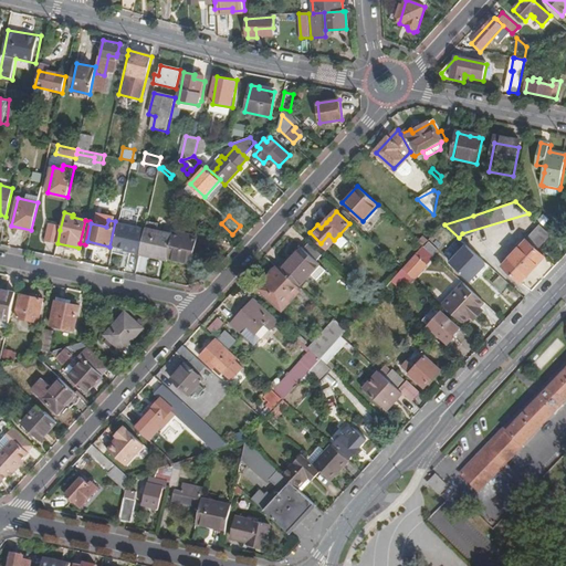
[(552,236),(541,226),(502,266),(520,283),(544,258),(537,251),(552,236)]
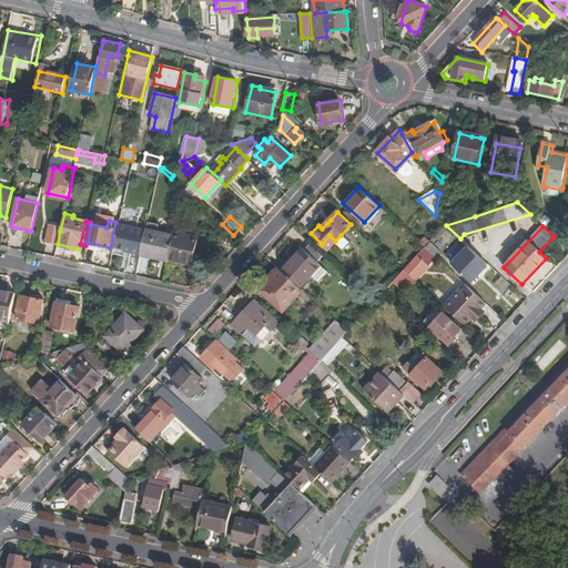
[(58,244),(60,231),(51,229),(49,242),(58,244)]
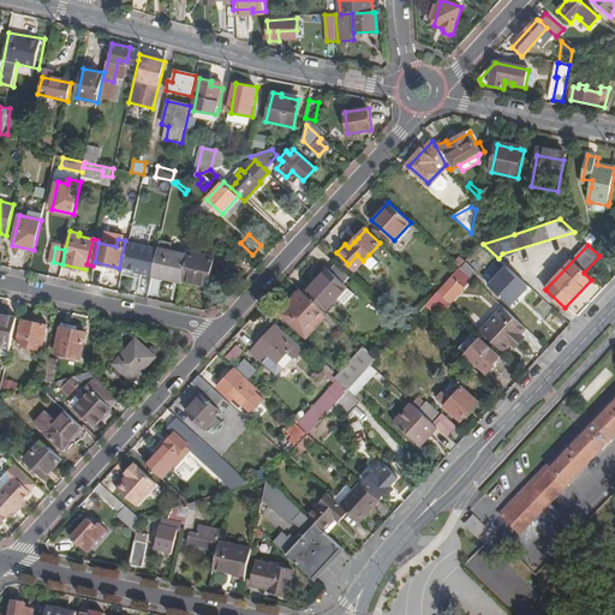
[(186,256),(159,249),(153,275),(180,282),(181,280),(186,256)]
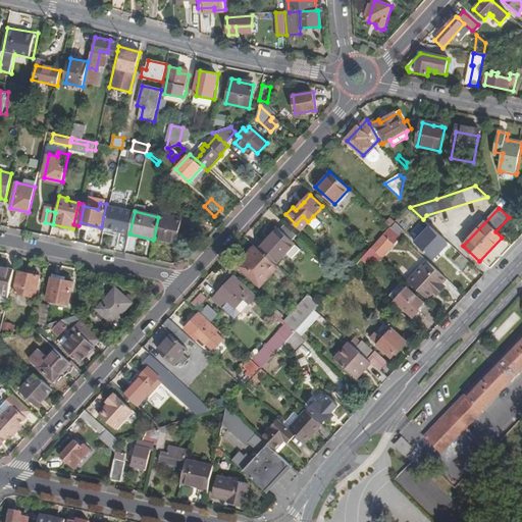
[(184,218),(159,214),(158,217),(154,238),(177,243),(184,218)]
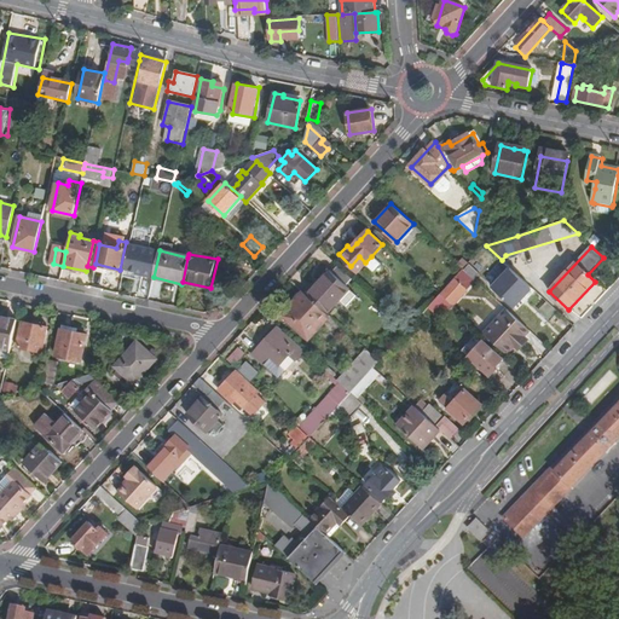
[(375,260),(371,256),(365,262),(370,267),(375,260)]
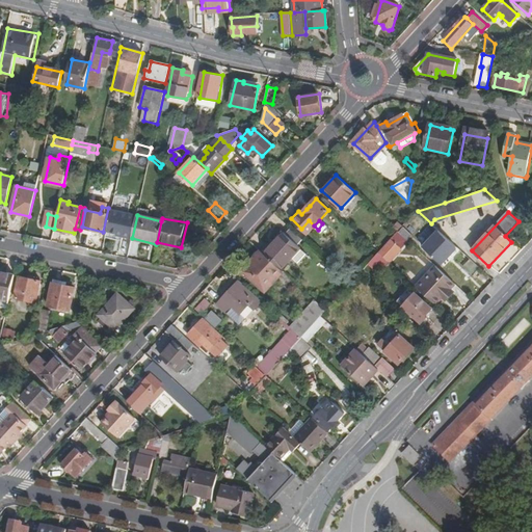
[(434,254),(443,261),(455,247),(442,235),(443,234),(439,230),(423,247),(432,256),(434,254)]
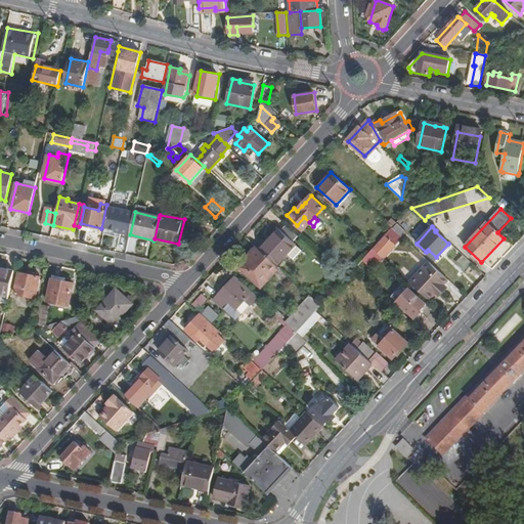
[(259,249),(274,263),(295,243),(278,227),(259,249)]
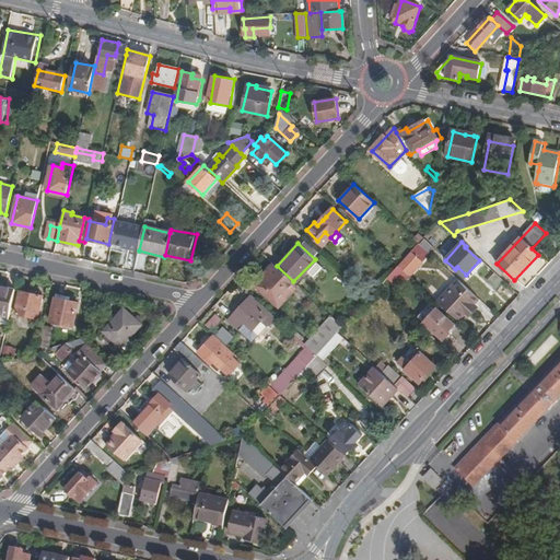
[(408,275),(429,253),(419,244),(398,266),(408,275)]
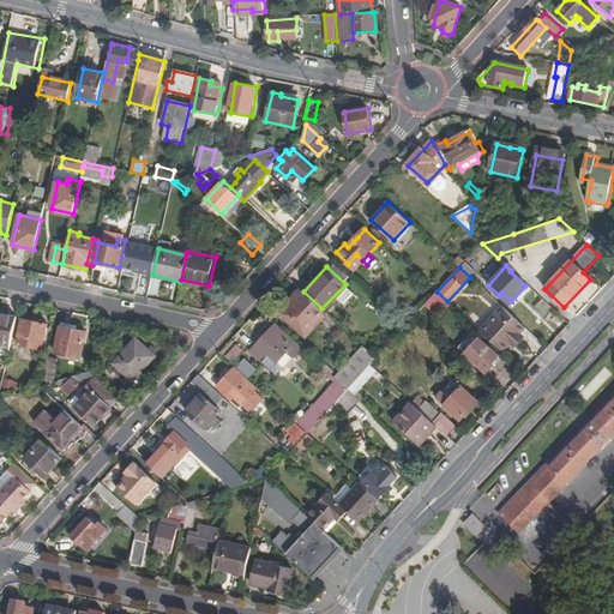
[(321,308),(304,292),(300,288),(299,288),(277,311),(304,335),(325,312),(321,308)]
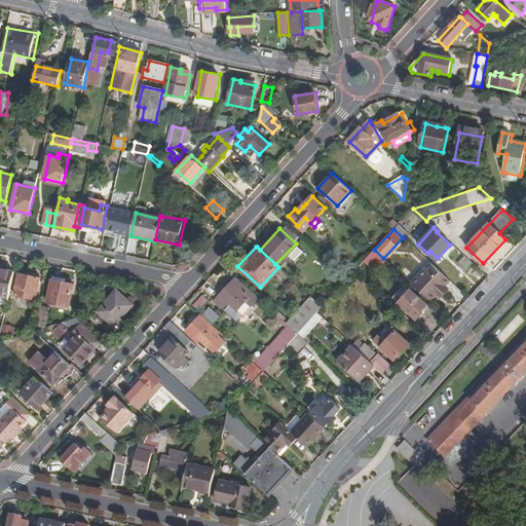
[(429,251),(427,253),(436,261),(438,258),(429,251)]
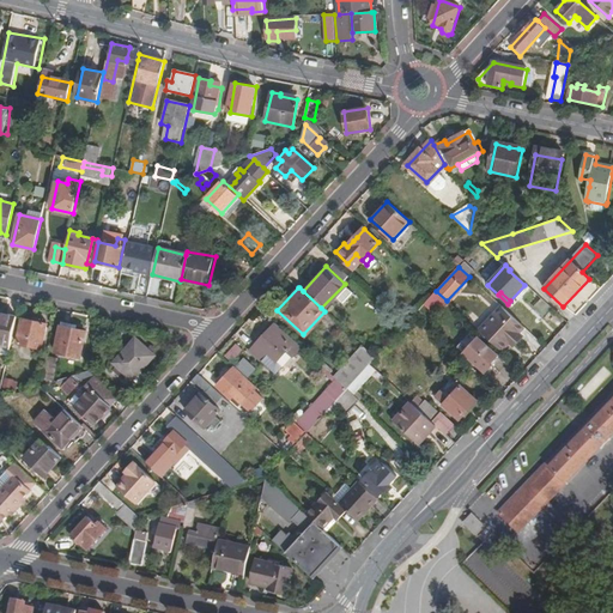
[(554,310),(541,298),(534,307),(547,319),(554,310)]
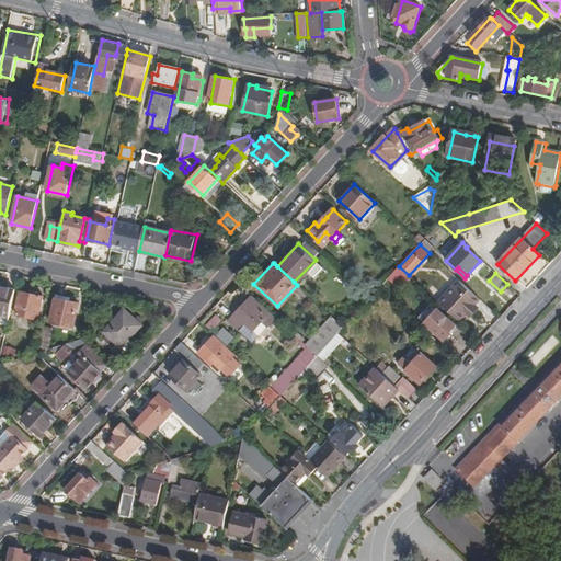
[(458,279),(438,301),(458,320),(466,312),(467,315),(476,306),(473,304),(479,298),(458,279)]
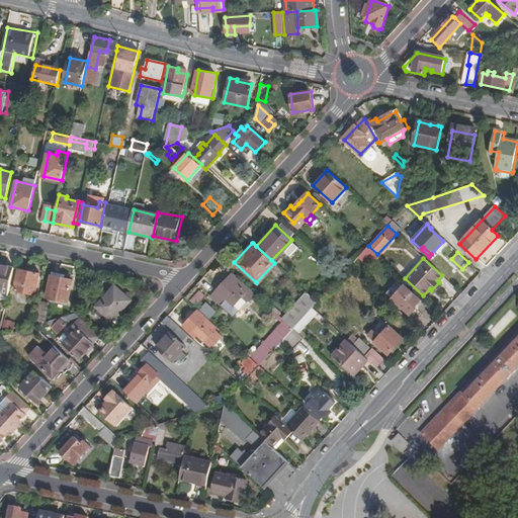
[(0,288),(8,291),(13,268),(0,264),(0,288)]
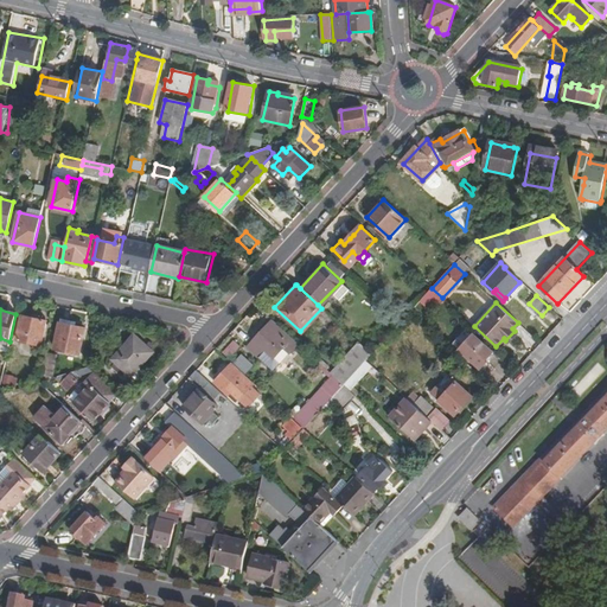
[(21,315),(17,339),(39,345),(45,320),(21,315)]
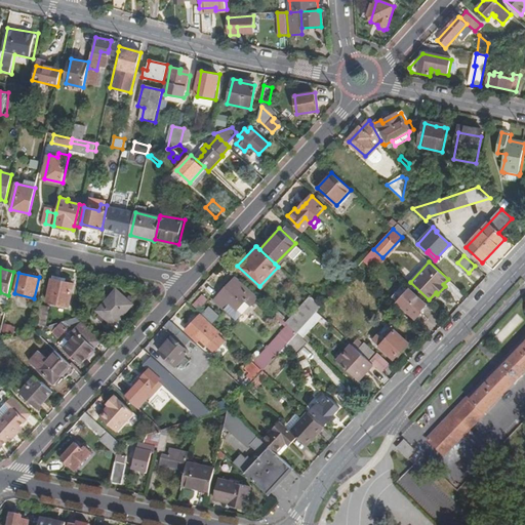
[(53,276),(47,300),(69,306),(74,284),(66,283),(67,280),(53,276)]
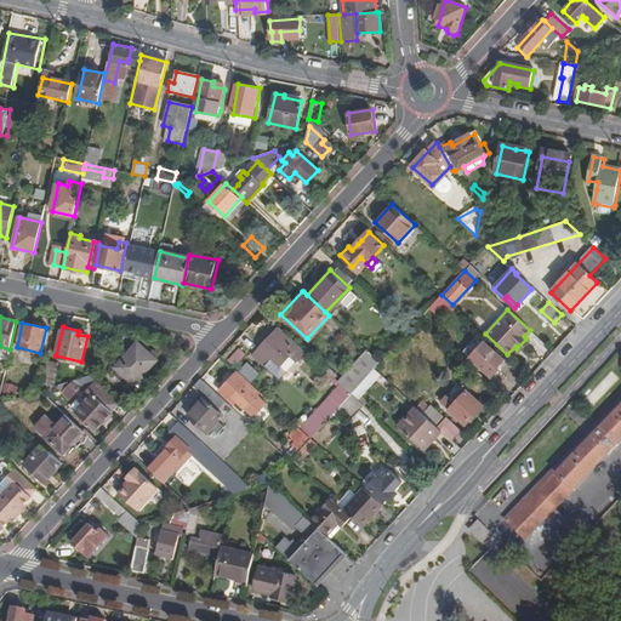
[(295,360),(303,352),(278,329),(254,354),(266,366),(272,360),(274,363),(283,353),(288,358),(290,357),(295,360)]
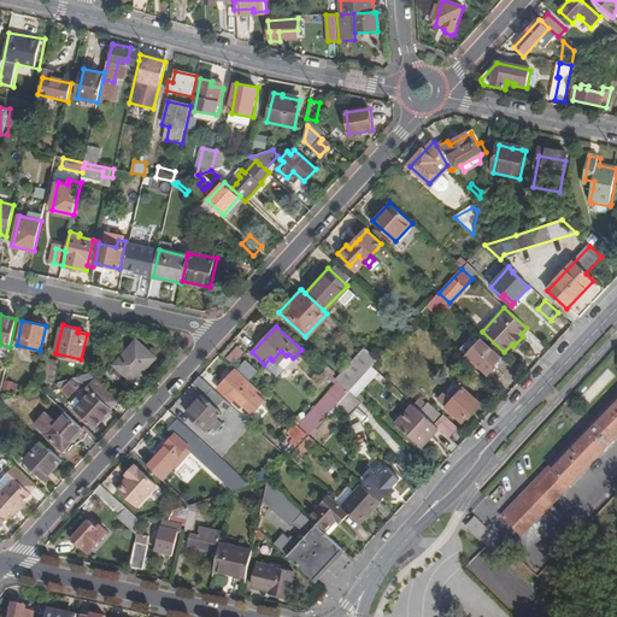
[(112,364),(131,381),(154,357),(135,340),(112,364)]
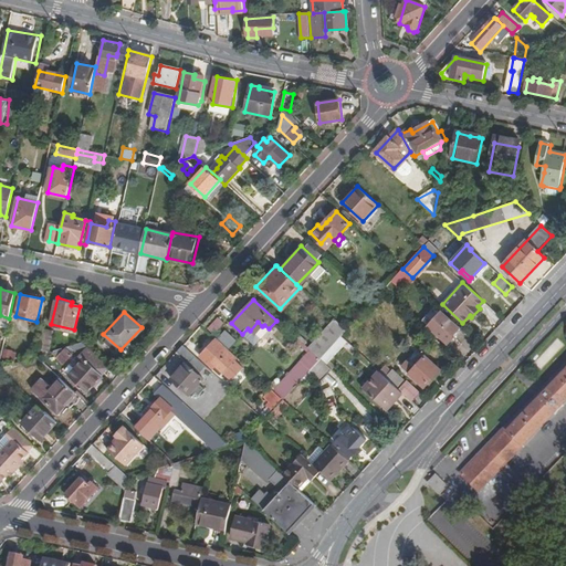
[(428,326),(446,342),(459,328),(441,312),(428,326)]
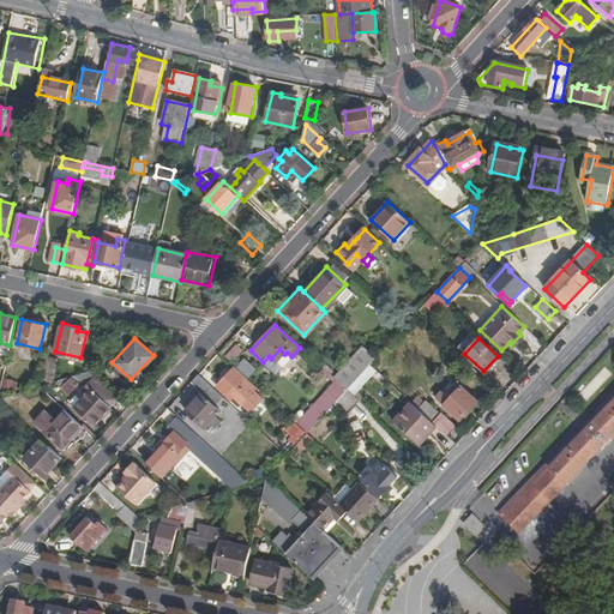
[(232,362),(245,353),(240,344),(226,354),(232,362)]
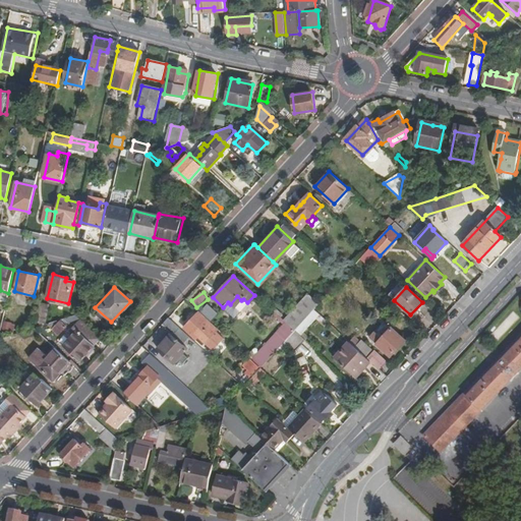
[(295,331),(314,309),(319,304),(307,294),(283,320),(295,331)]
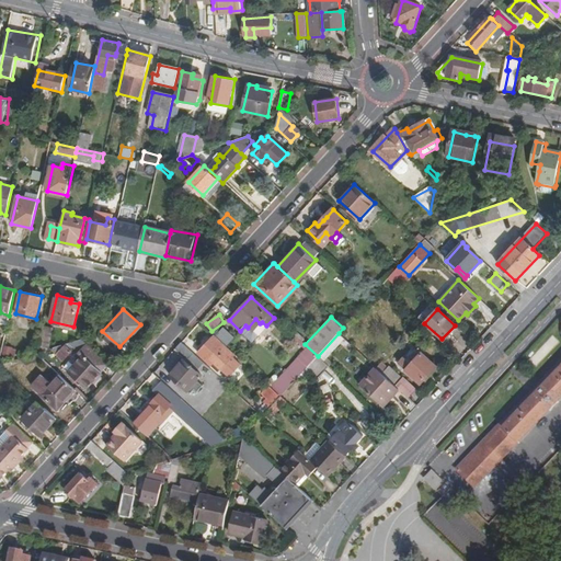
[(52,328),(42,325),(35,353),(47,350),(52,328)]
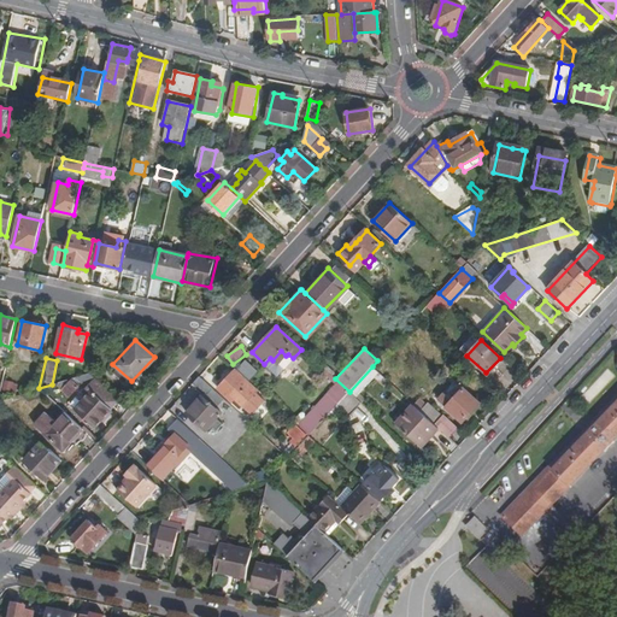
[(257,370),(246,359),(238,368),(250,378),(257,370)]
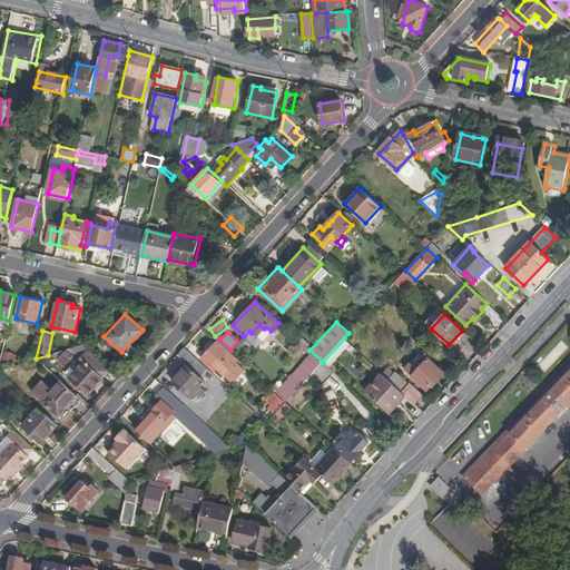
[(212,364),(219,371),(233,356),(217,342),(202,359),(209,366),(212,364)]
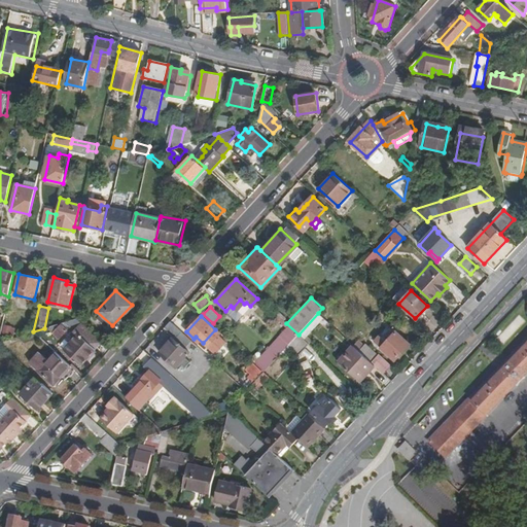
[(170,321),(166,326),(176,337),(173,340),(172,339),(160,353),(178,371),(182,366),(185,370),(190,363),(185,359),(189,354),(184,350),(192,342),(170,321)]
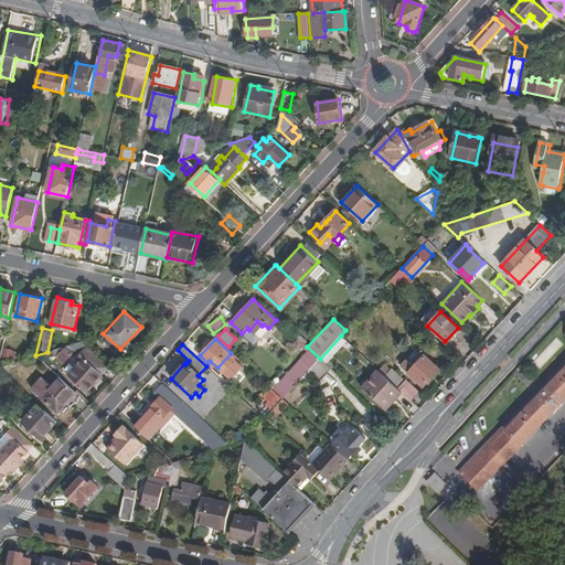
[(108,364),(86,345),(76,356),(81,360),(67,374),(86,391),(102,374),(100,373),(108,364)]
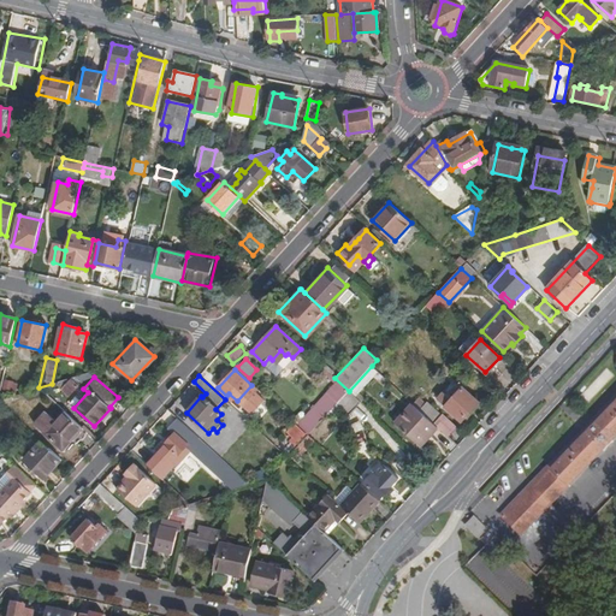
[(69,378),(61,380),(58,385),(69,396),(77,385),(69,378)]
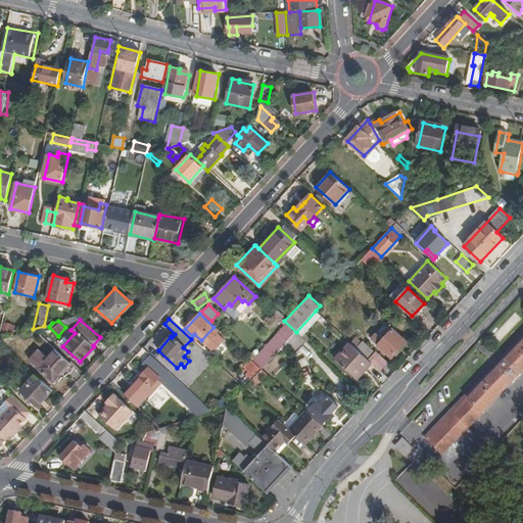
[(378,345),(391,358),(406,342),(392,330),(378,345)]
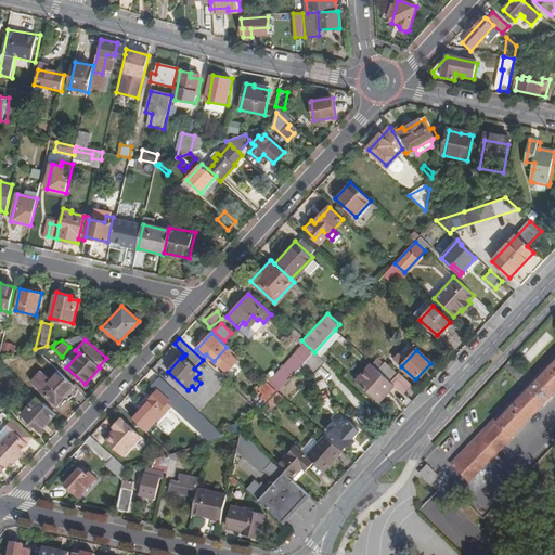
[(314,352),(304,364),(314,374),(325,362),(314,352)]
